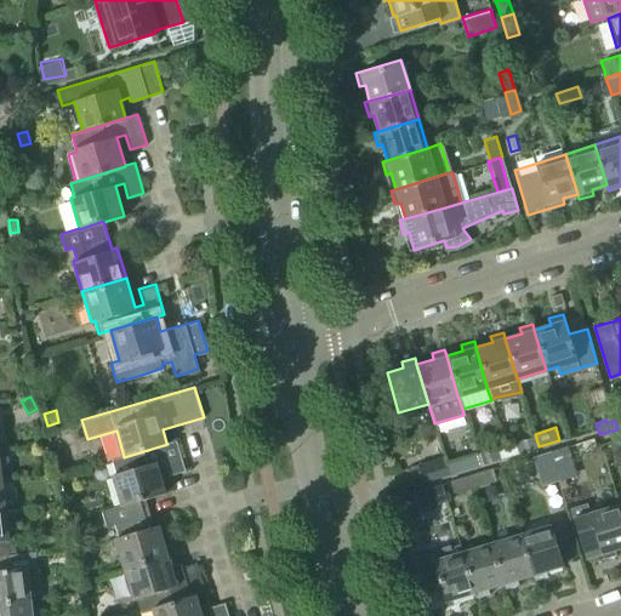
[(535,434),(513,440),(517,454),(539,446),(535,434)]
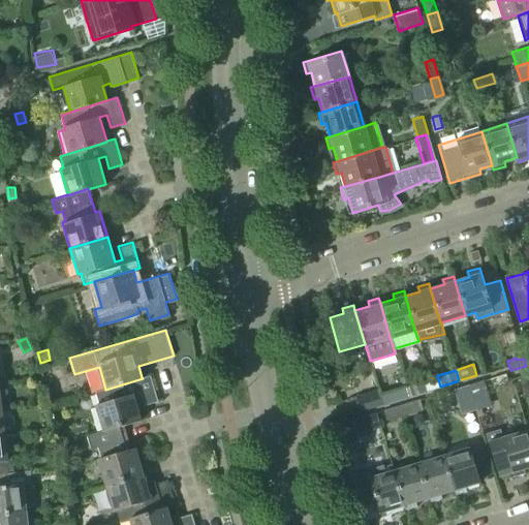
[(528,381),(528,371),(519,375),(521,384),(528,381)]
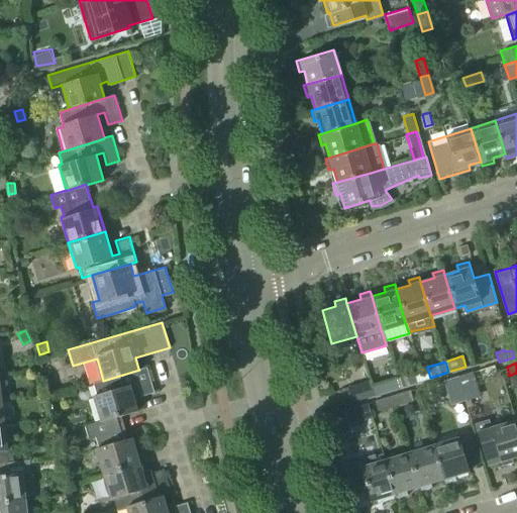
[(137,383),(140,396),(156,392),(147,366),(138,369),(139,370),(103,381),(95,383),(97,393),(94,394),(102,420),(121,414),(121,415),(137,410),(129,385),(137,383)]
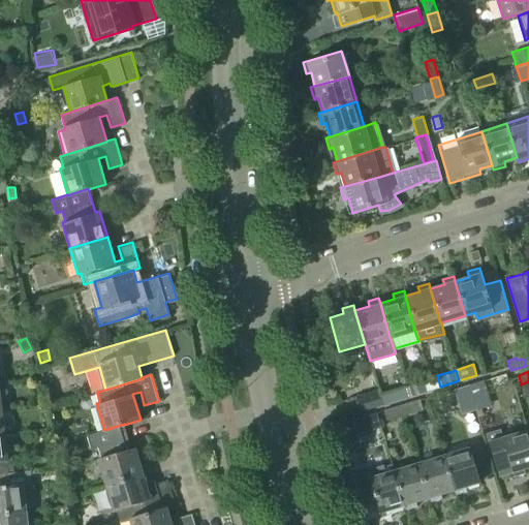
[(424,379),(404,384),(407,396),(427,390),(424,379)]
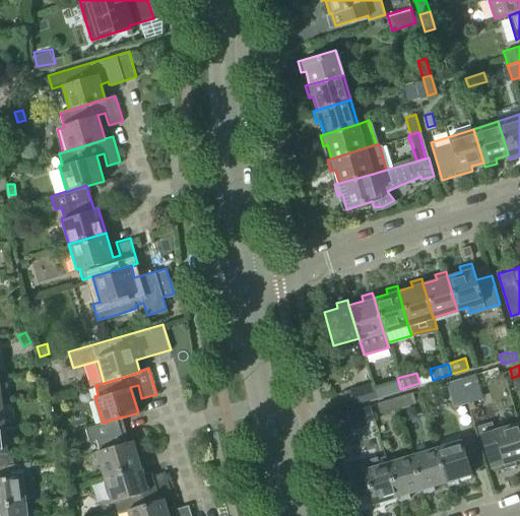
[(474,373),(460,377),(467,401),(482,397),(474,373)]
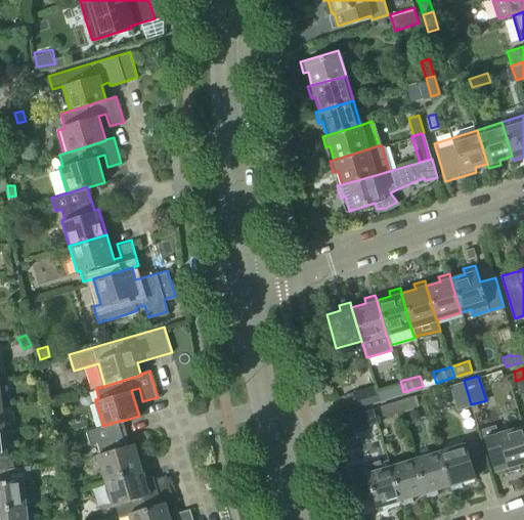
[(471,404),(464,380),(448,385),(455,409),(471,404)]
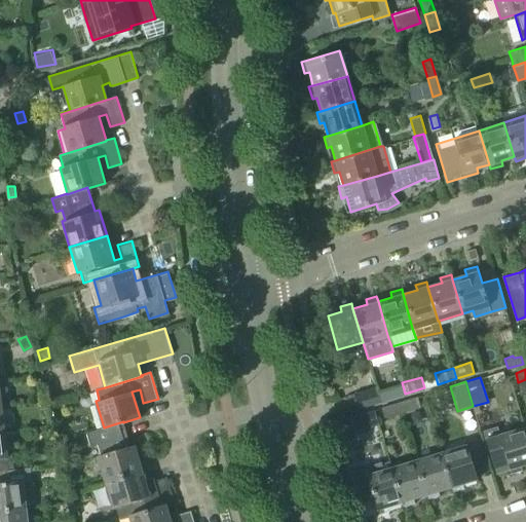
[(378,390),(381,401),(405,394),(402,382),(378,390)]
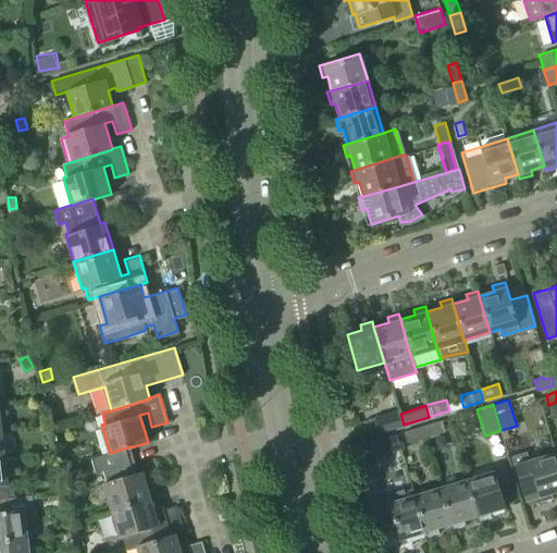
[(373,416),(379,432),(404,425),(400,414),(398,408),(373,416)]
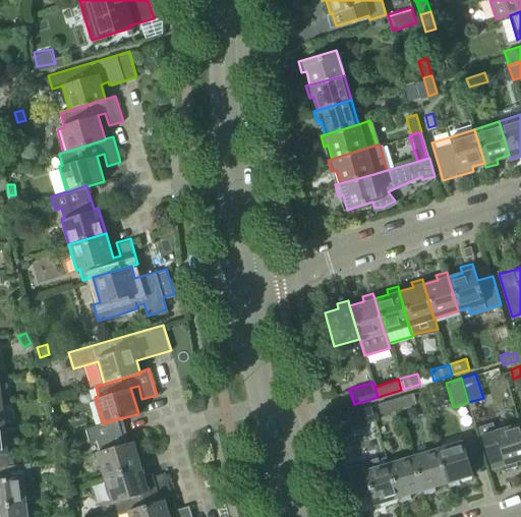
[(413,392),(395,397),(398,408),(416,403),(413,392)]
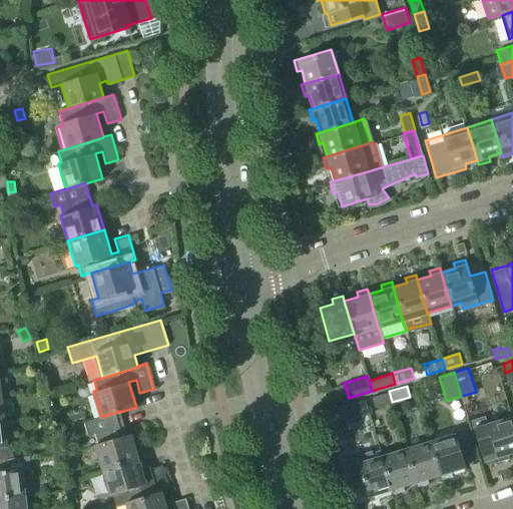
[(392,402),(389,391),(372,396),(374,407),(392,402)]
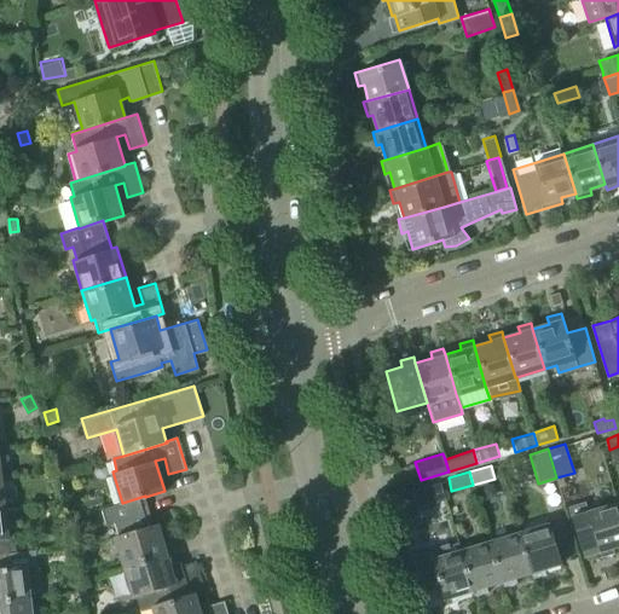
[(440,481),(411,490),(416,507),(445,498),(440,481)]
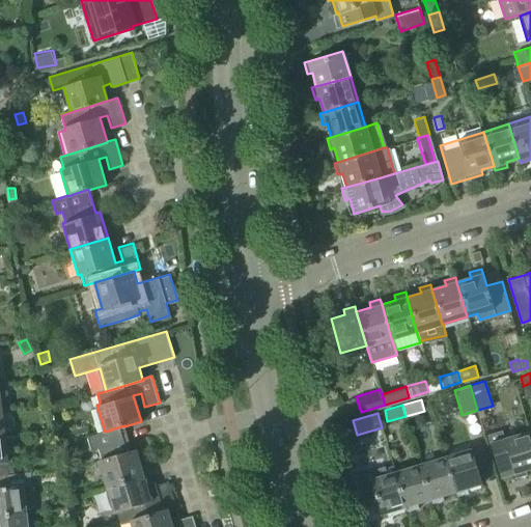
[(132,450),(124,426),(124,425),(105,432),(105,433),(88,437),(91,450),(99,448),(102,459),(99,460),(106,486),(143,475),(136,449),(132,450)]
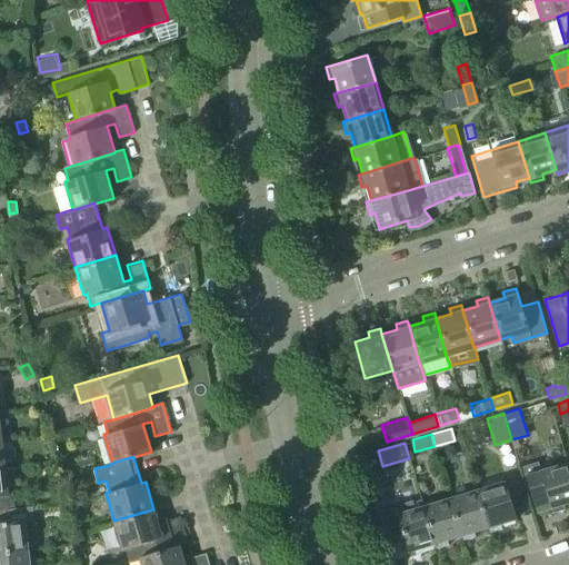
[(563,502),(568,499),(568,469),(567,461),(539,469),(540,469),(537,471),(535,462),(522,465),(537,511),(550,506),(552,512),(566,507),(563,502)]
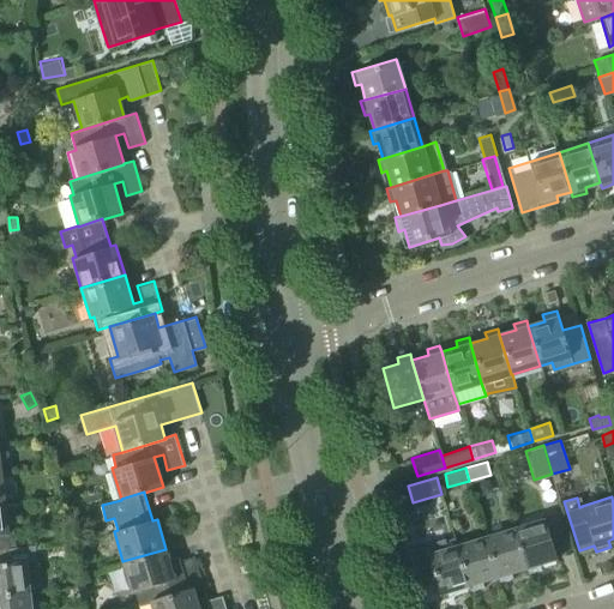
[(0,547),(17,546),(14,532),(10,532),(6,501),(0,501),(0,547)]
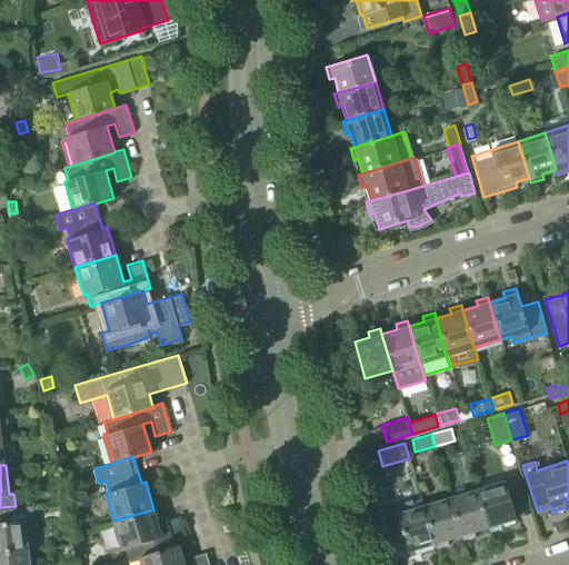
[(477,487),(487,524),(489,529),(500,526),(499,521),(516,516),(505,479),(477,487)]
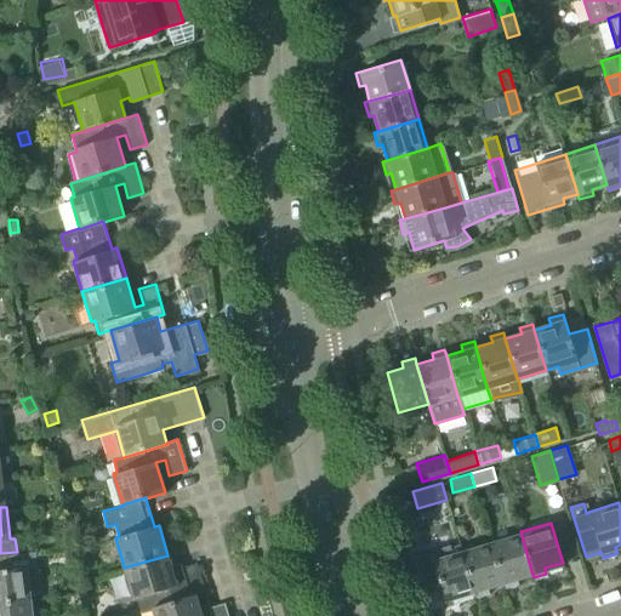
[(517,576),(531,571),(520,531),(490,541),(502,581),(505,586),(518,582),(517,576)]
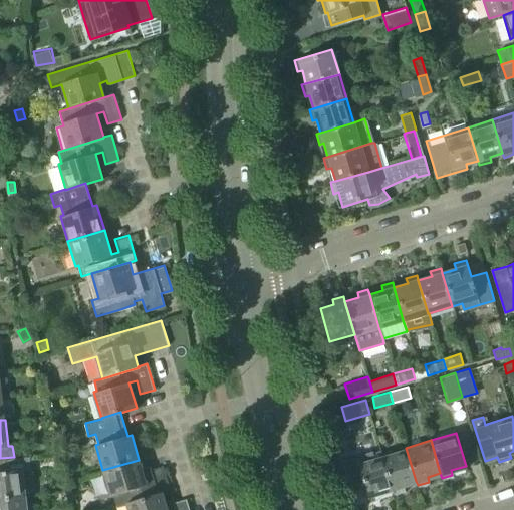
[(392,488),(381,455),(379,448),(370,450),(370,449),(341,458),(350,488),(363,484),(367,499),(379,496),(378,492),(392,488)]
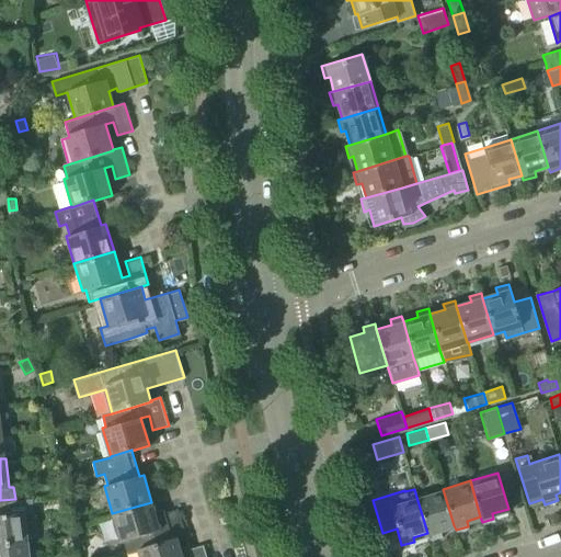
[(439,530),(454,525),(443,489),(416,497),(427,533),(428,538),(441,534),(439,530)]
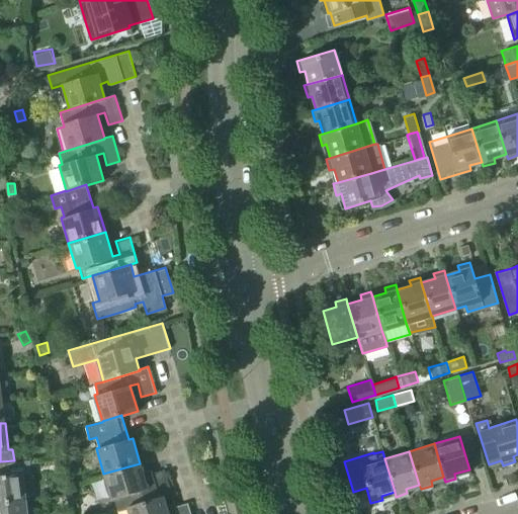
[(0,501),(24,498),(21,474),(32,473),(31,459),(14,460),(0,461),(0,501)]
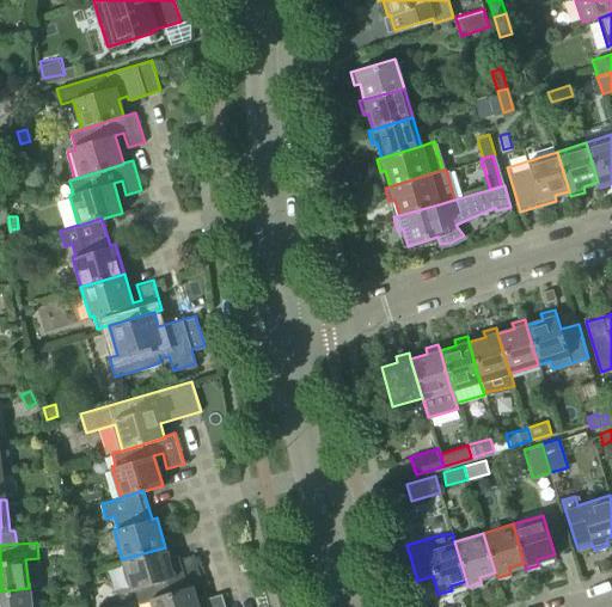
[(194,587),(204,584),(196,553),(178,558),(178,556),(169,558),(165,547),(122,559),(132,589),(136,588),(140,601),(142,600),(193,586),(194,587)]
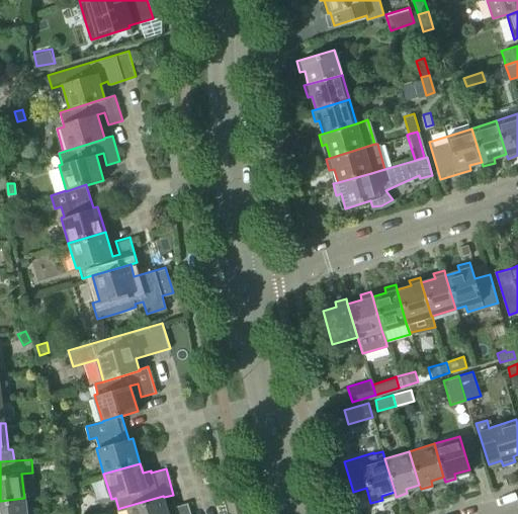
[(163,496),(125,507),(127,513),(190,513),(191,513),(187,502),(177,505),(174,506),(176,513),(168,513),(164,497),(163,496)]
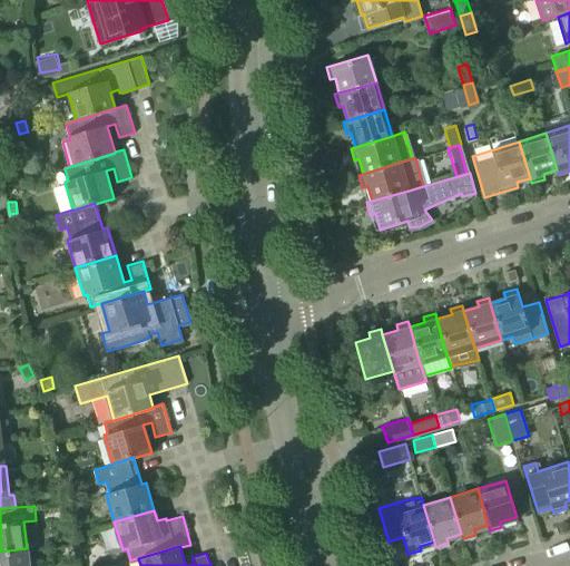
[(0,565),(28,565),(27,548),(0,552),(0,565)]
